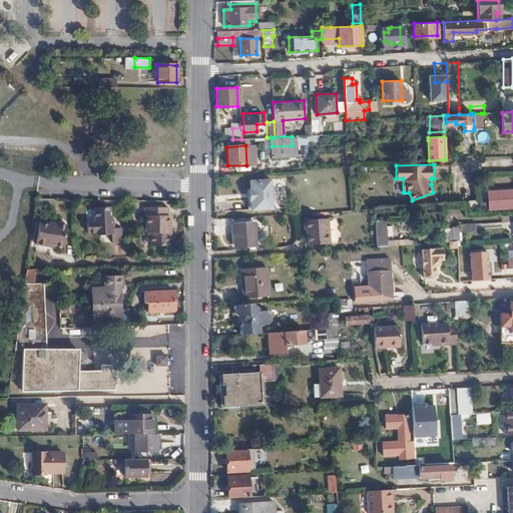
[(249,180),(249,190),(250,200),(251,209),(272,208),(271,178),(249,180)]
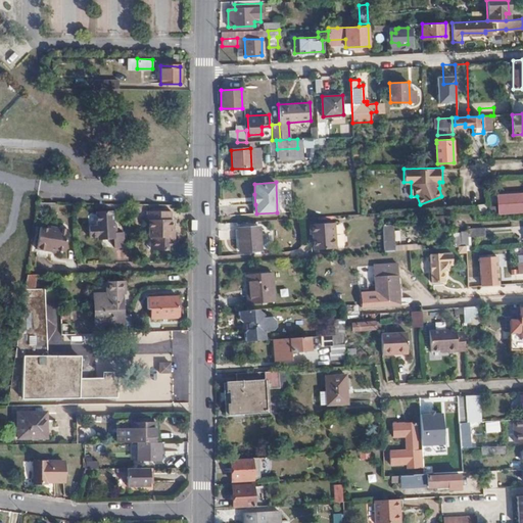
[(522,209),(522,193),(501,195),(501,210),(522,209)]
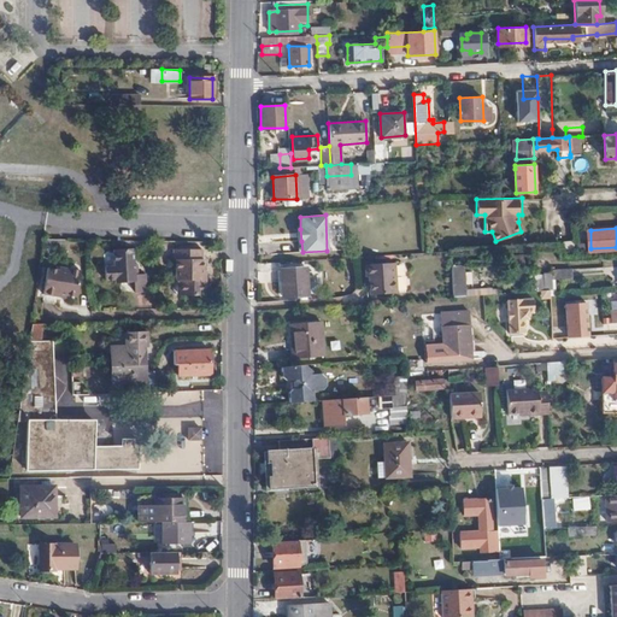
[(575,250),(575,240),(565,240),(565,250),(575,250)]
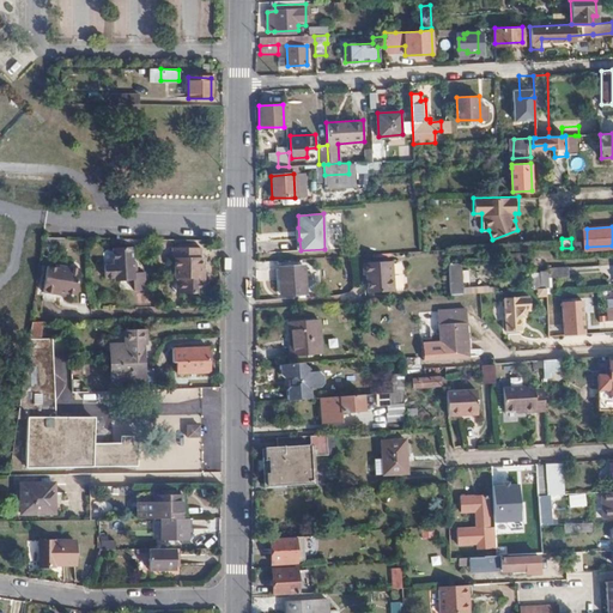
[(103,265),(104,277),(114,277),(146,275),(145,272),(133,272),(133,247),(113,248),(113,263),(103,265)]
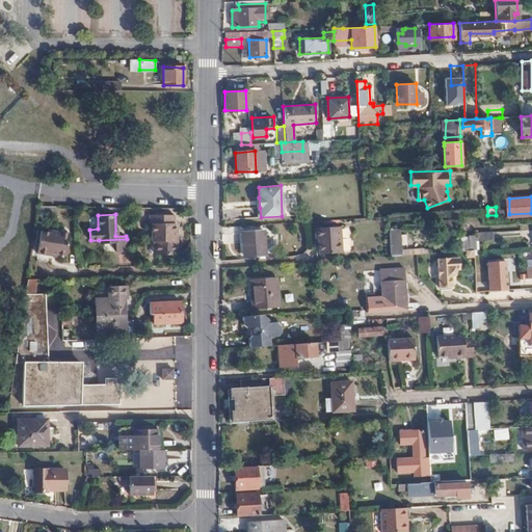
[(150,224),(150,239),(174,238),(174,233),(174,223),(173,223),(173,214),(147,214),(147,224),(150,224)]
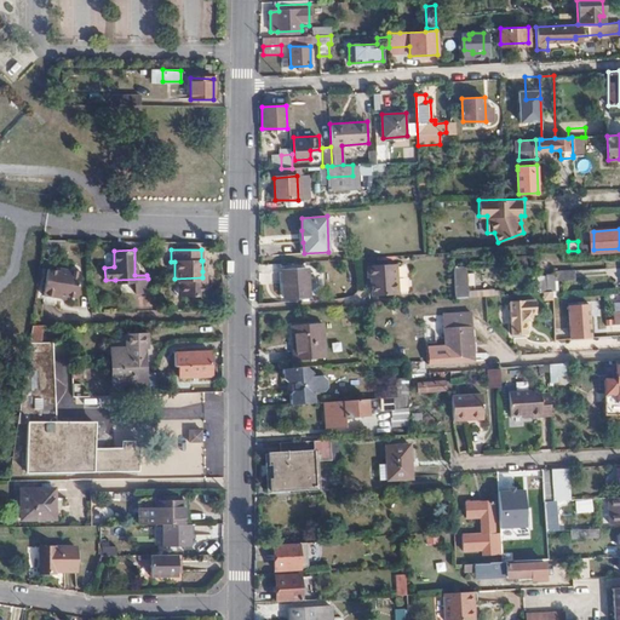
[(397,294),(396,264),(367,265),(368,277),(372,277),(372,296),(397,294)]
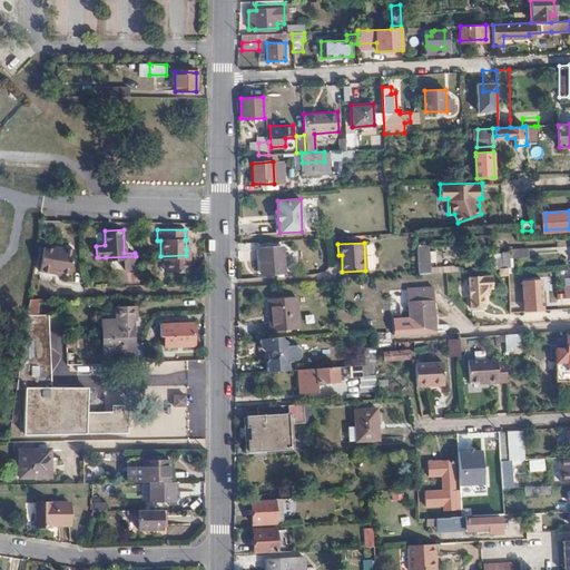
[(433,246),(433,243),(416,244),(418,274),(429,273),(429,265),(428,246),(433,246)]
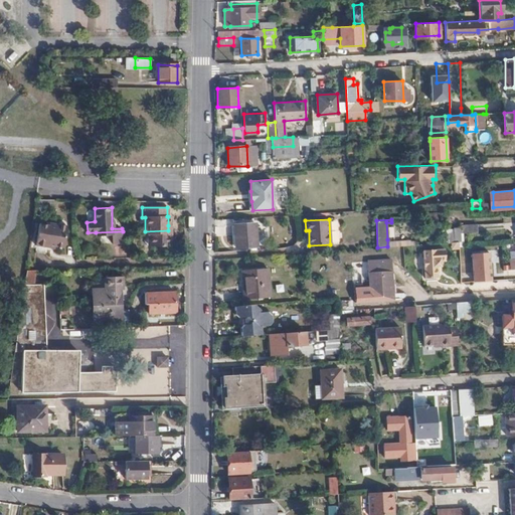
[(38,223),(36,233),(65,232),(66,225),(48,222),(48,225),(38,223)]
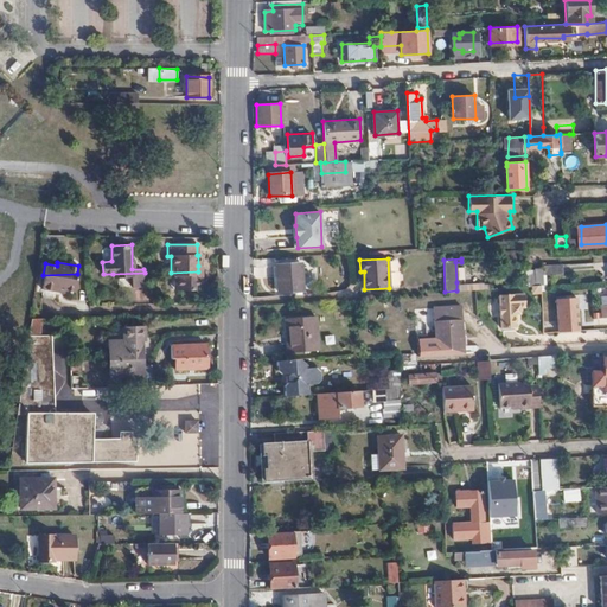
[(301,292),(300,263),(276,266),(276,293),(301,292)]
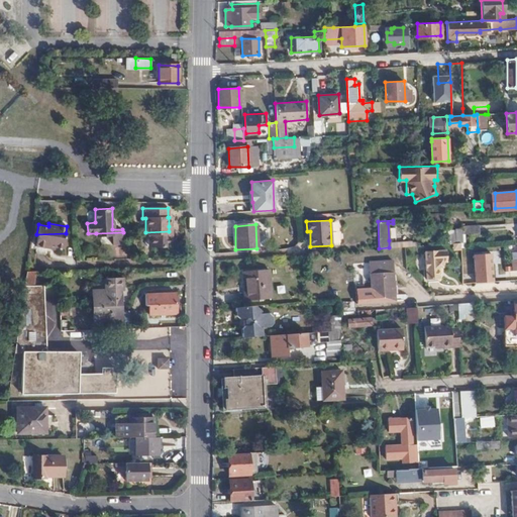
[(481,233),(481,224),(464,225),(464,234),(481,233)]
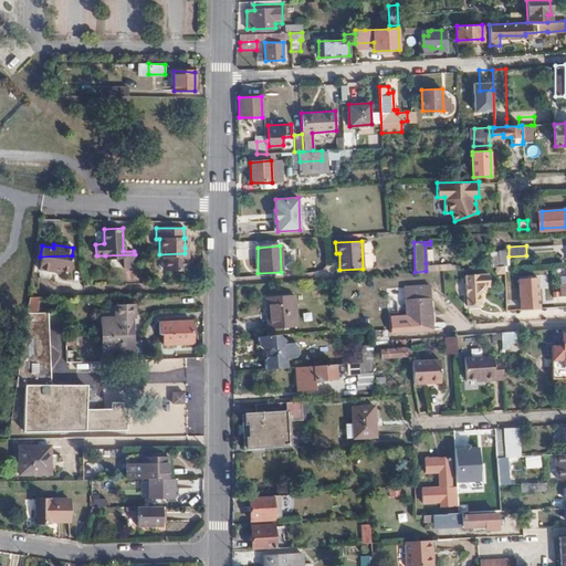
[(185,253),(159,254),(159,257),(163,257),(164,271),(188,270),(188,258),(185,255),(185,253)]
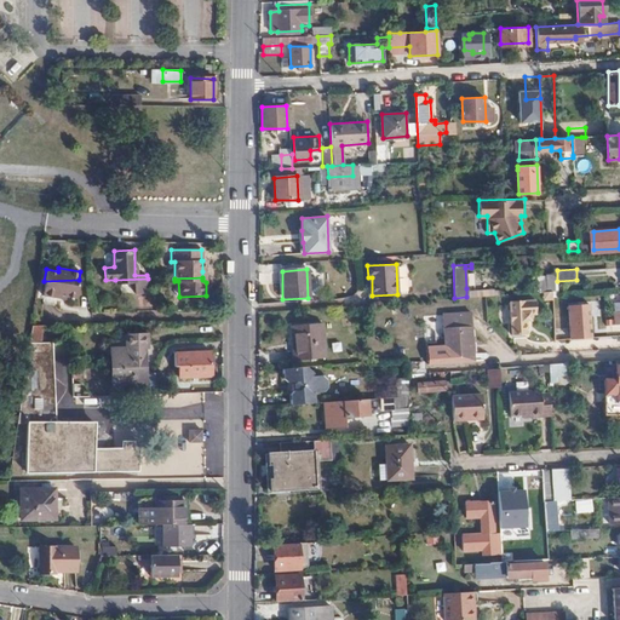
[(148,294),(148,279),(115,280),(115,285),(136,285),(136,294),(148,294)]
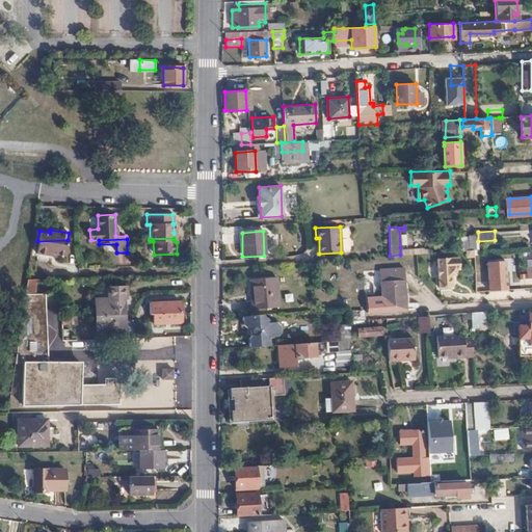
[(68,240),(37,241),(36,254),(46,256),(47,251),(55,253),(65,255),(68,240)]
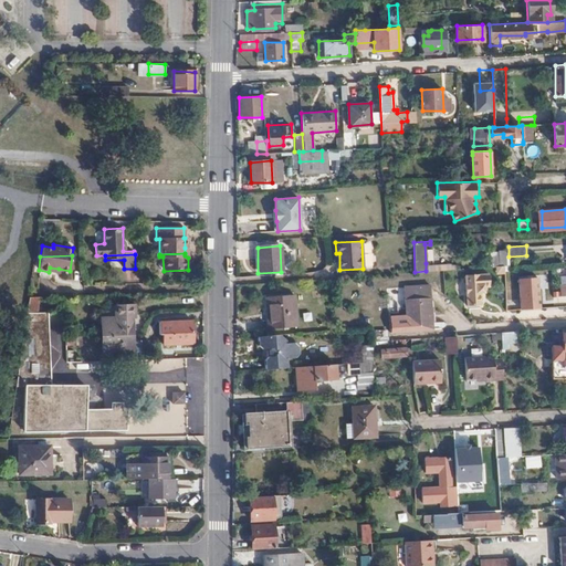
[(470,262),(426,263),(426,271),(457,269),(469,268),(470,262)]
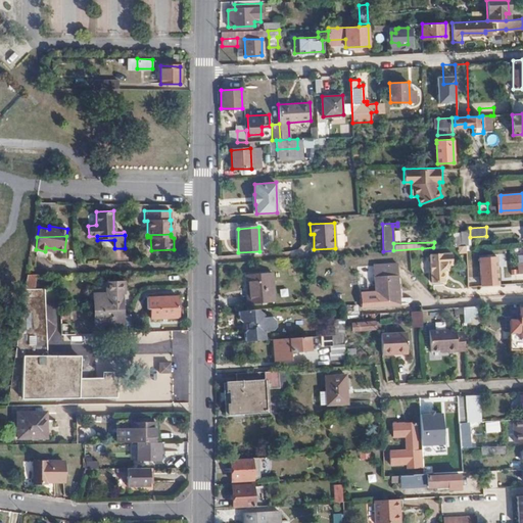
[(453,264),(452,253),(430,254),(432,283),(445,282),(444,269),(447,269),(446,264),(453,264)]
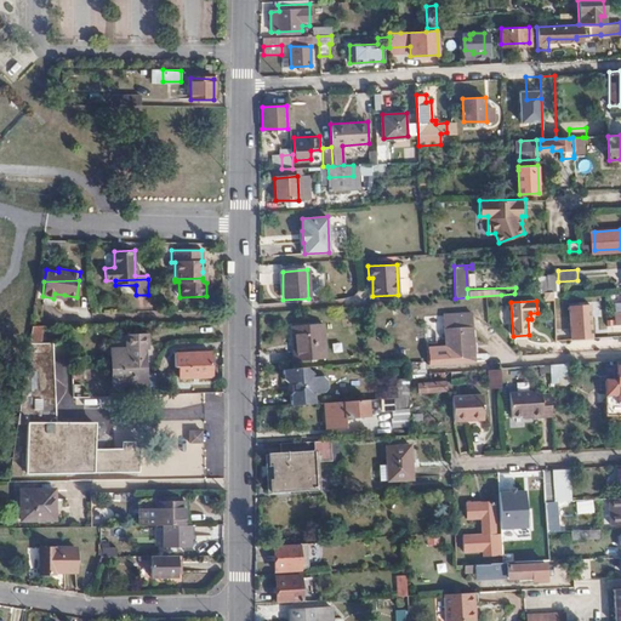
[(568,305),(568,339),(591,339),(591,303),(568,305)]
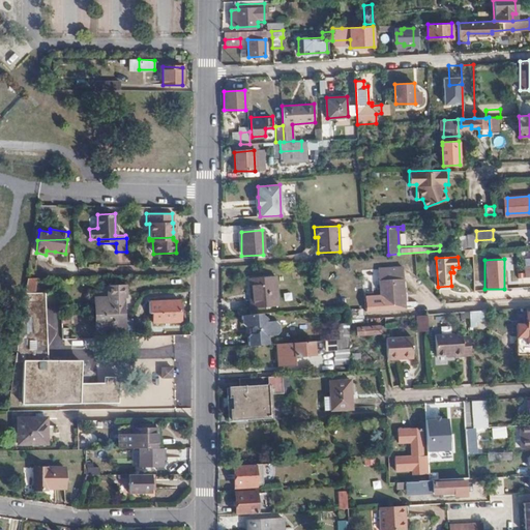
[(406,304),(404,267),(382,268),(384,305),(406,304)]
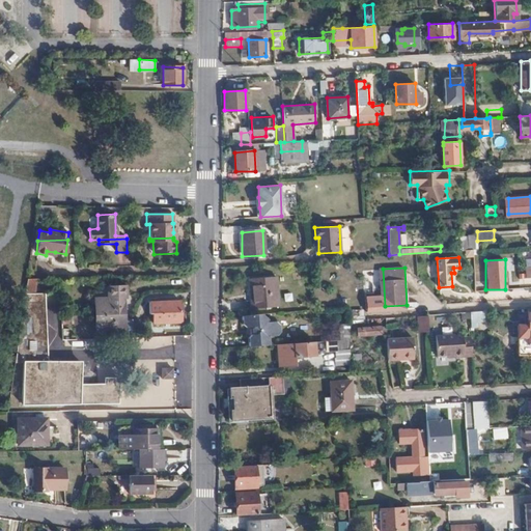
[(277,305),(274,277),(248,278),(251,307),(277,305)]
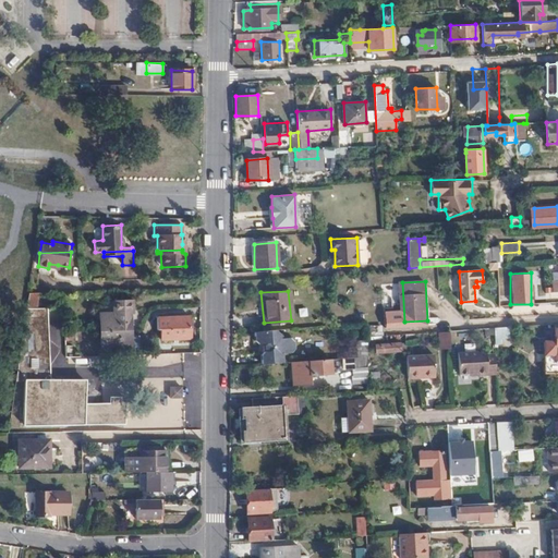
[(28,293),(26,310),(36,308),(36,292),(28,293)]
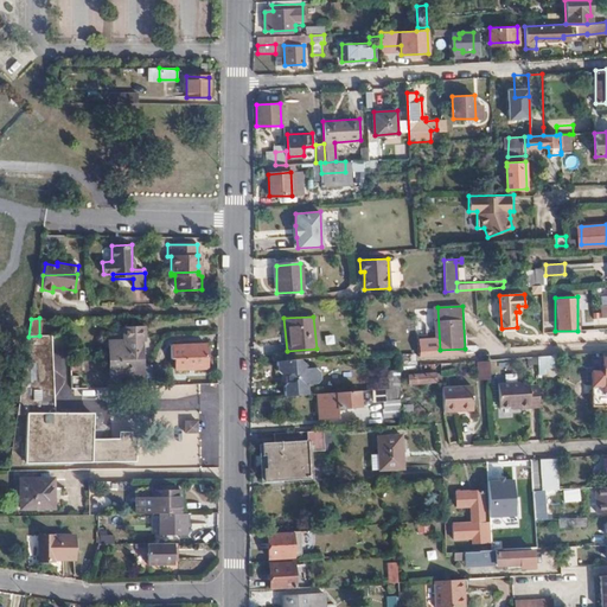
[(144,332),(122,332),(122,342),(107,343),(108,379),(141,378),(140,340),(144,340),(144,332)]
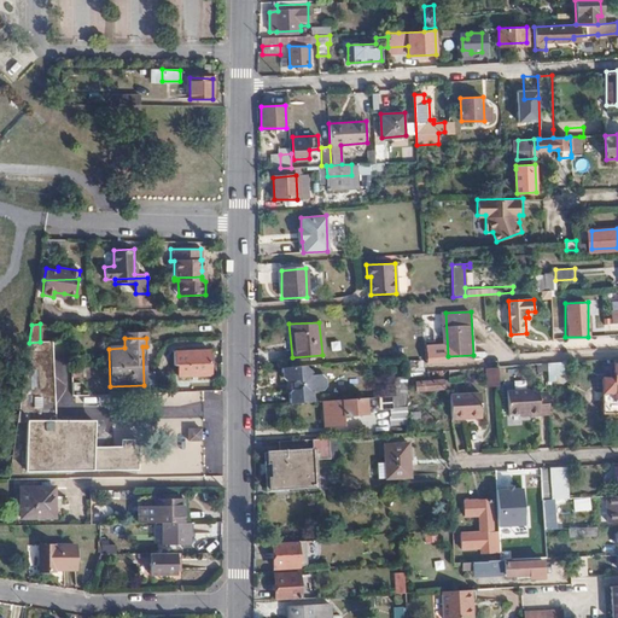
[(19,412),(17,423),(25,423),(57,423),(56,379),(73,378),(73,367),(71,340),(40,342),(29,343),(19,412)]
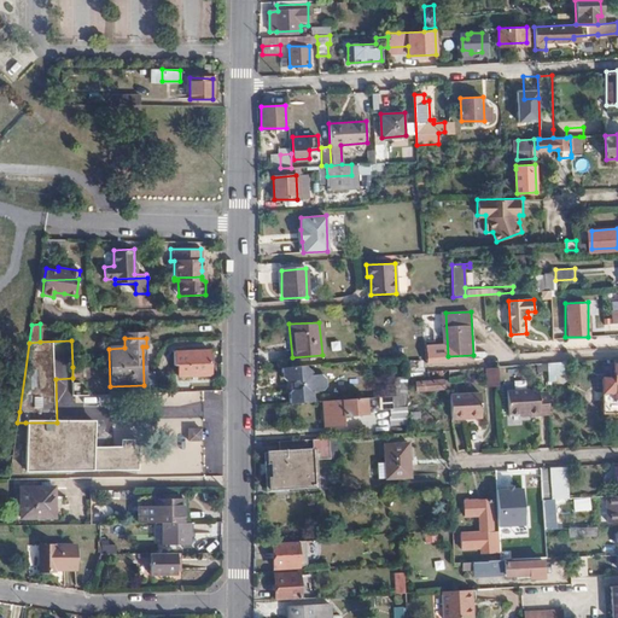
[(210,374),(210,353),(173,355),(173,367),(176,367),(176,375),(210,374)]
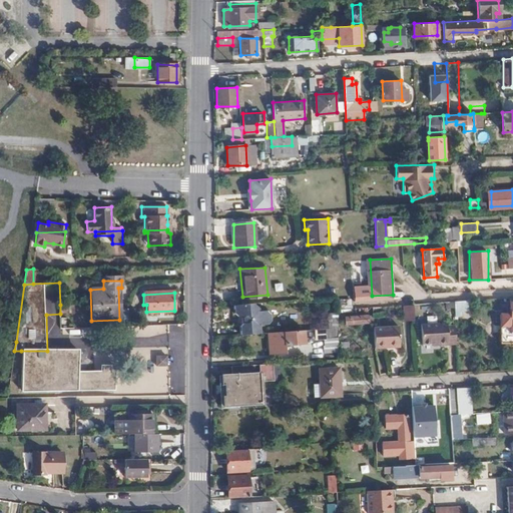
[(253,304),(232,305),(232,313),(236,315),(243,315),(242,317),(242,320),(244,322),(239,326),(239,334),(260,333),(259,324),(267,324),(267,322),(270,319),(270,314),(267,310),(258,310),(259,308),(253,304)]
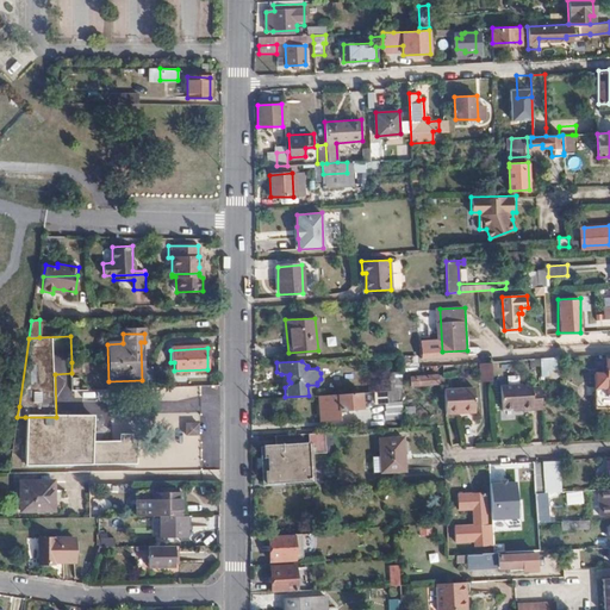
[(478,363),(479,381),(491,380),(491,362),(478,363)]
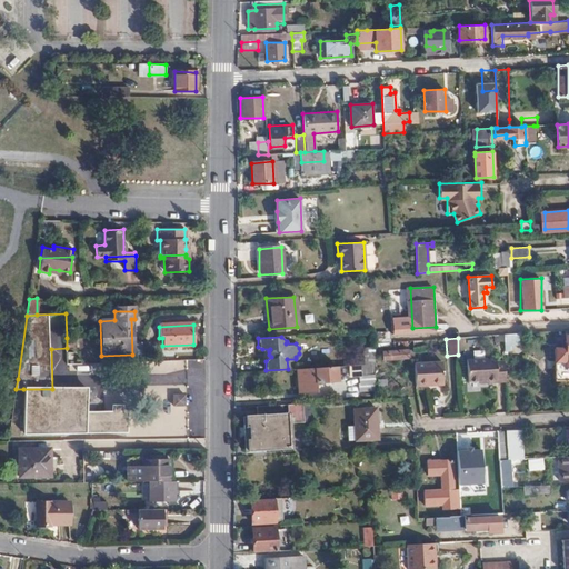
[(407,357),(407,349),(382,350),(383,359),(407,357)]
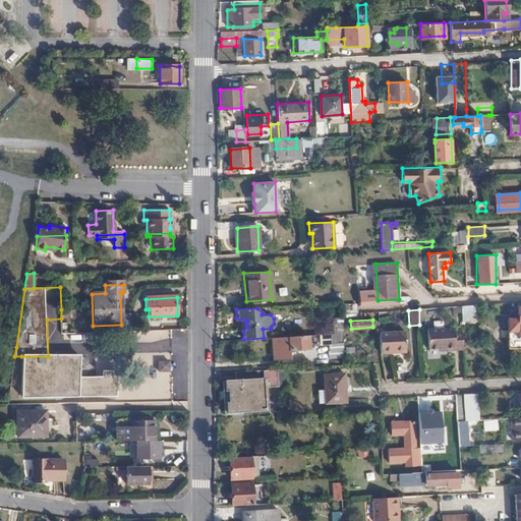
[(399,328),(380,329),(381,350),(393,350),(393,345),(400,345),(399,328)]
